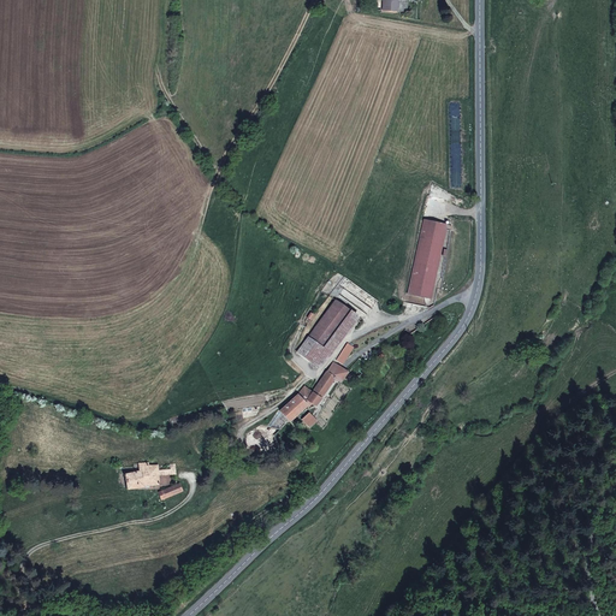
[(396,11),(396,0),(383,0),(383,11),(396,11)]
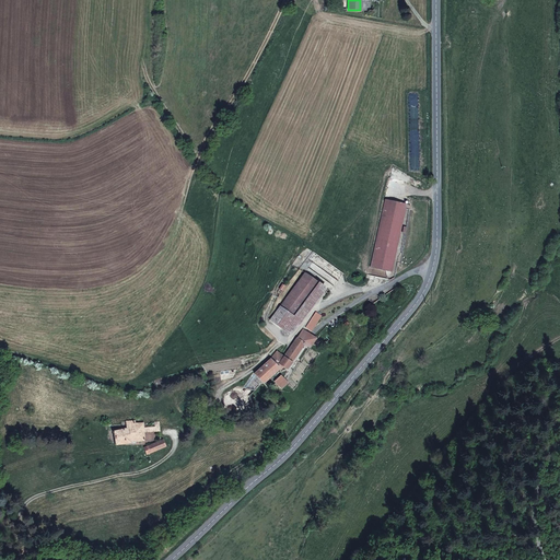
[(392,271),(406,205),(385,200),(371,267),(392,271)]
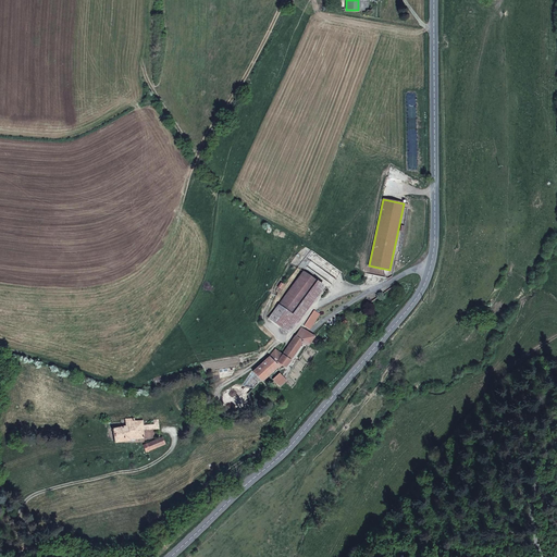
[(299,320),(323,286),(304,271),(269,318),(288,333),(299,320)]
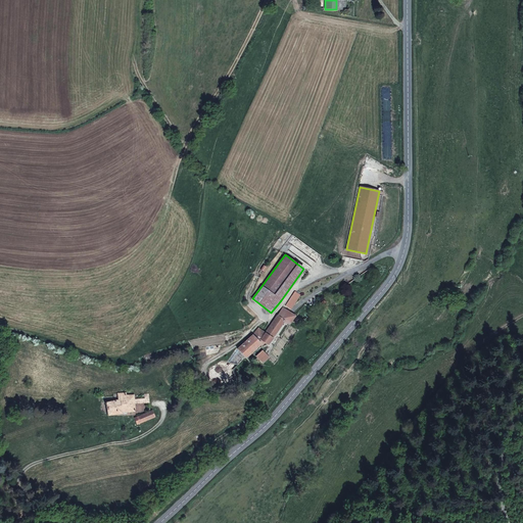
[(290,308),(299,295),(294,291),(285,305),(290,308)]
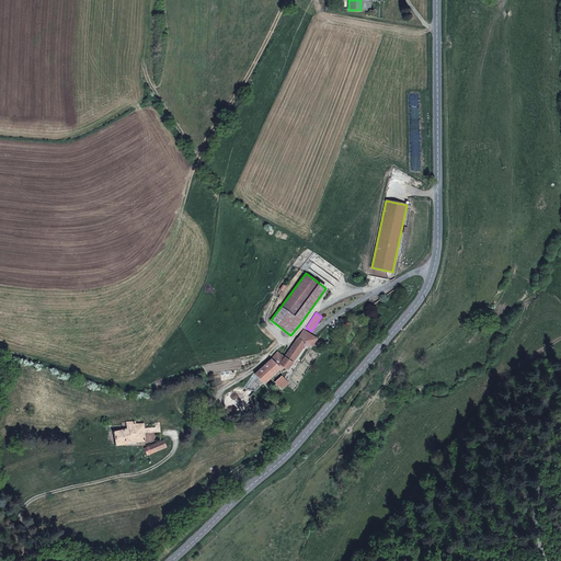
[(316,339),(304,330),(297,339),(305,344),(310,347),(316,339)]
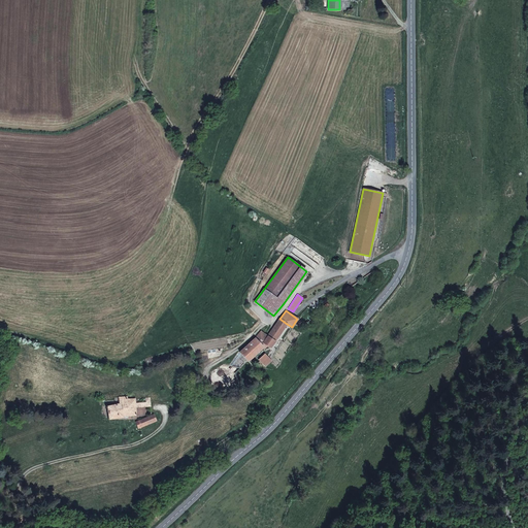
[(274,341),(287,324),(279,319),(267,337),(274,341)]
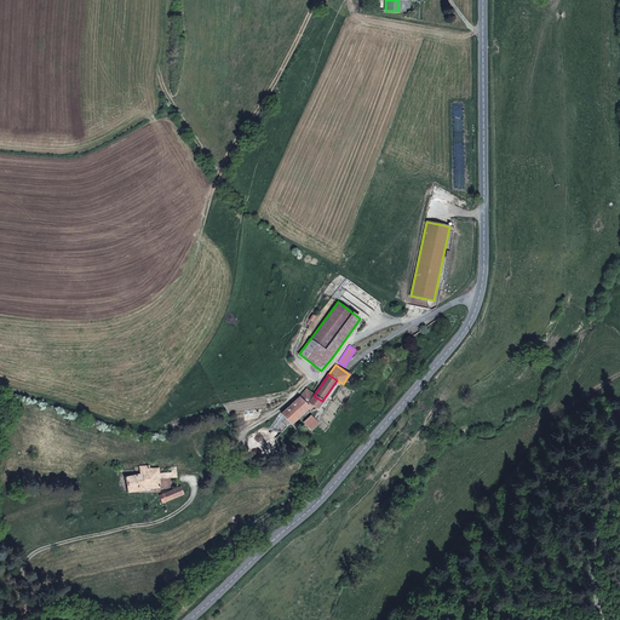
[(309,402),(314,396),(306,390),(299,397),(309,408),(311,411),(315,407),(309,402)]
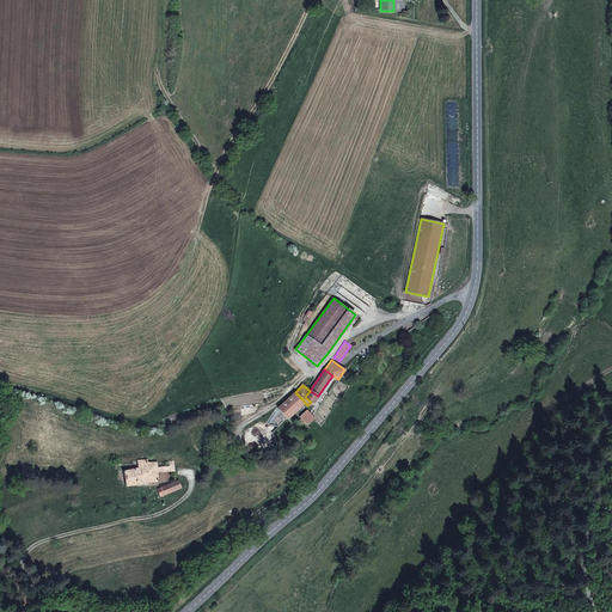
[(312,403),(318,396),(310,391),(305,397),(311,402),(312,403)]
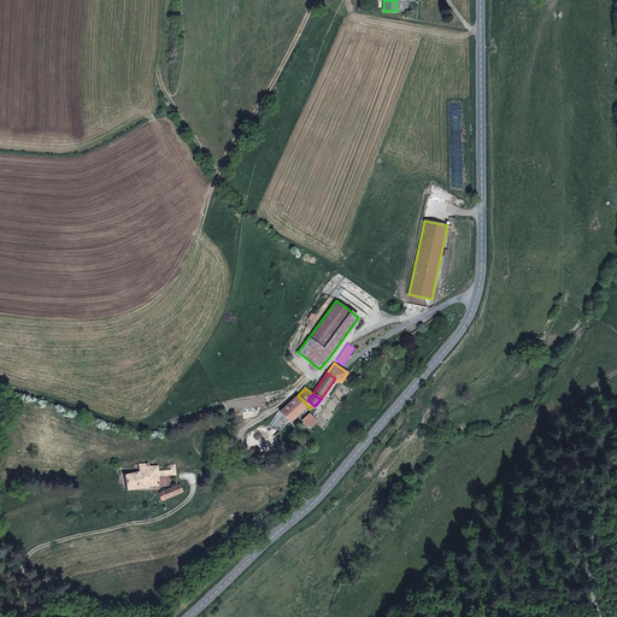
[(289,422),(307,406),(298,395),(280,412),(289,422)]
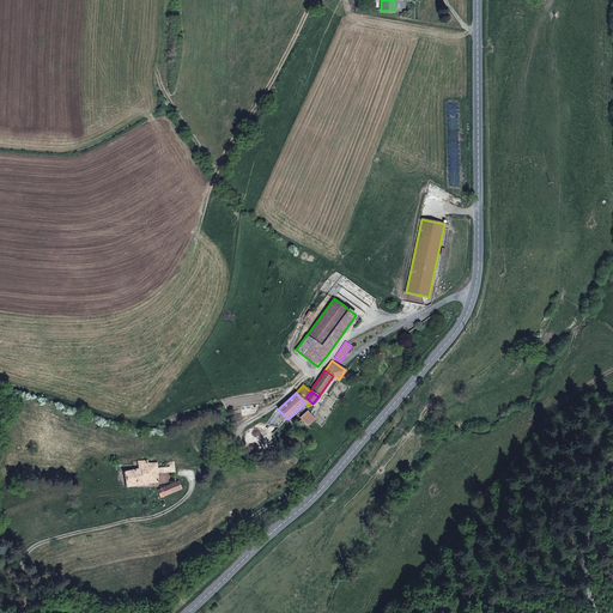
[(315,419),(308,411),(301,418),(308,425),(315,419)]
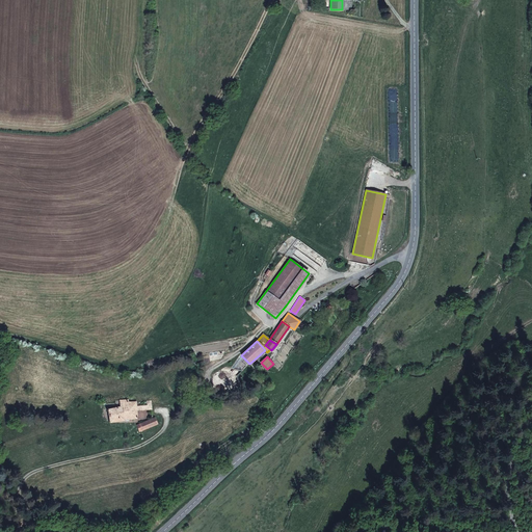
[(136,410),(136,402),(128,402),(128,400),(120,400),(121,406),(108,409),(110,422),(124,420),(126,420),(136,418),(136,410)]
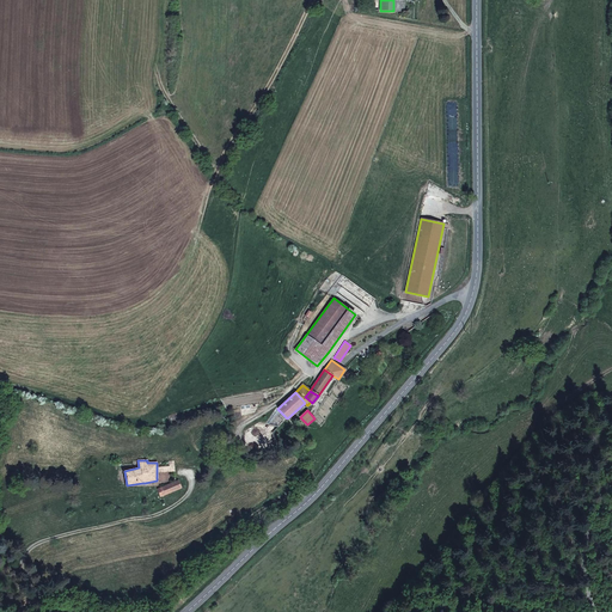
[(169,466),(157,467),(157,472),(175,471),(173,461),(169,461),(169,466)]
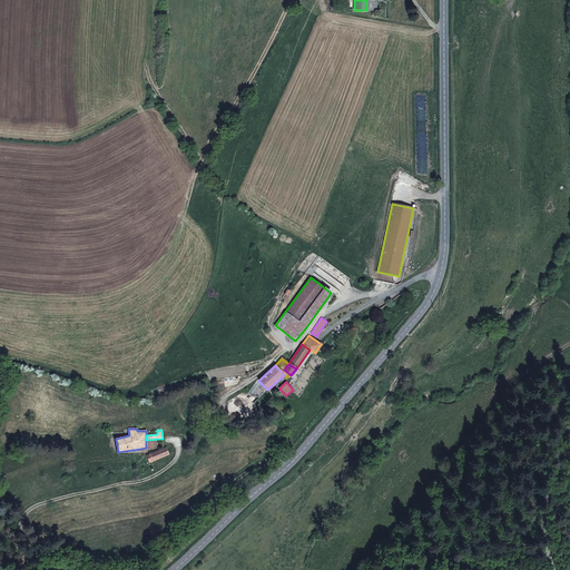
[(166,448),(146,455),(149,462),(168,454),(166,448)]
